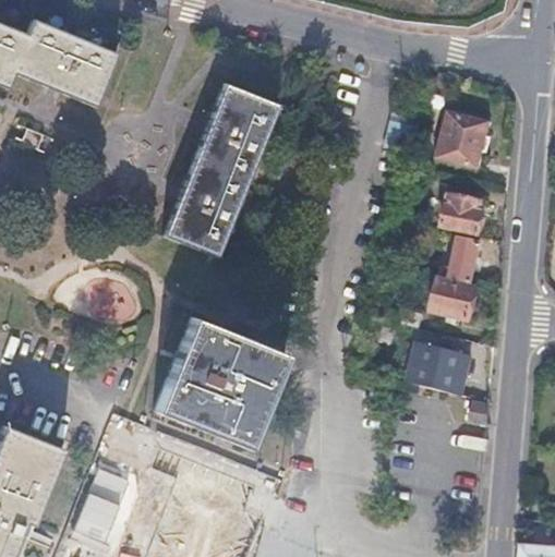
[(20,32),(0,23),(0,94),(9,98),(15,82),(95,116),(120,52),(26,15),(20,32)]
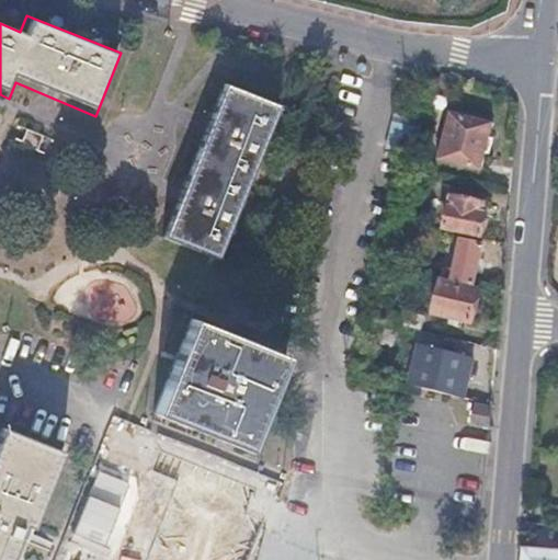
[(155,239),(218,265),(283,105),(219,80),(155,239)]
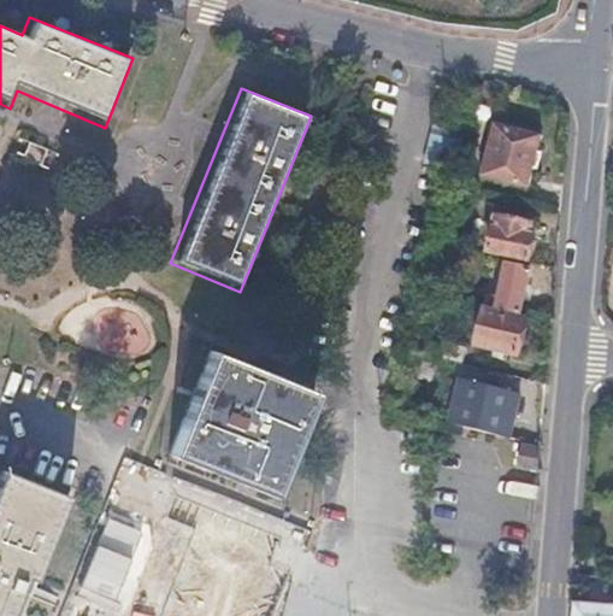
[(495,119),(483,171),(530,183),(541,140),(511,132),(513,124),(495,119)]
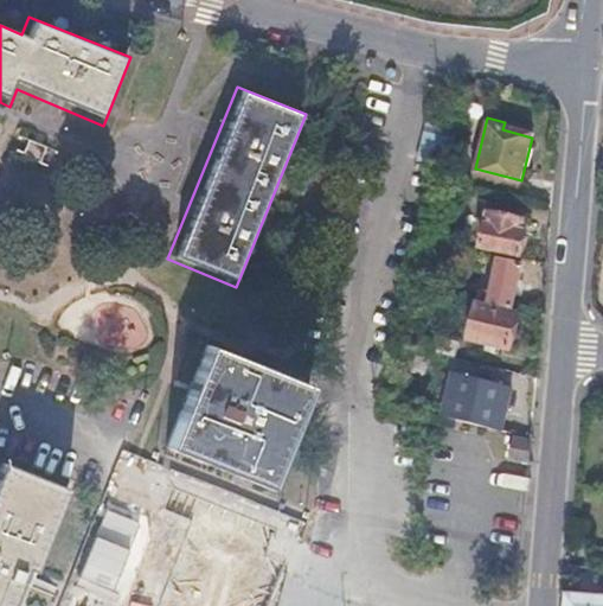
[(489,209),(481,243),(524,253),(528,229),(524,228),(526,216),(489,209)]
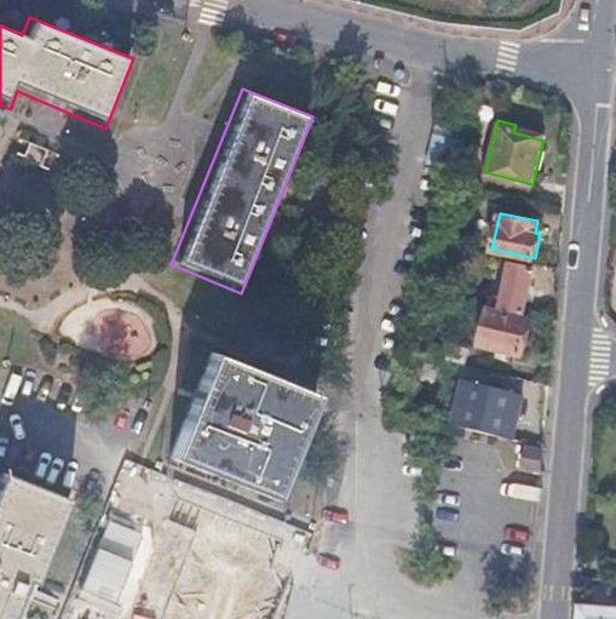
[(490,291),(488,303),(525,311),(535,267),(512,261),(505,294),(490,291)]
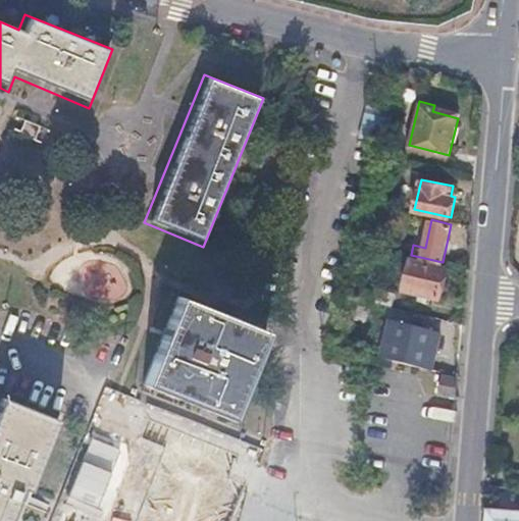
[(448,268),(411,259),(405,289),(440,298),(448,268)]
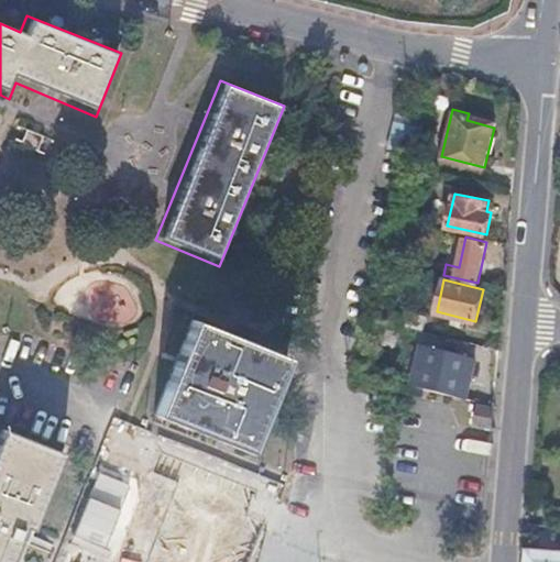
[(291,357),(188,316),(146,419),(248,462),(291,357)]
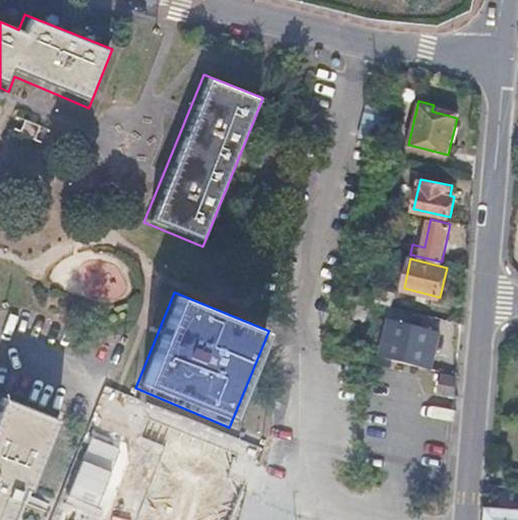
[(393,316),(383,355),(433,368),(443,329),(393,316)]
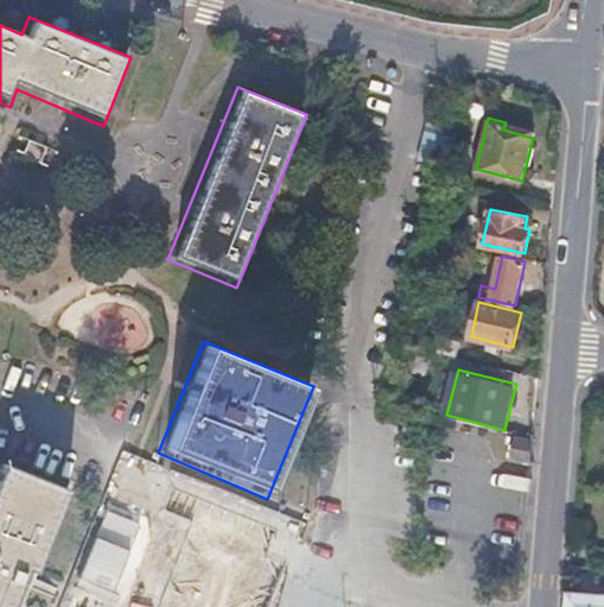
[(533,460),(535,438),(517,438),(516,459),(533,460)]
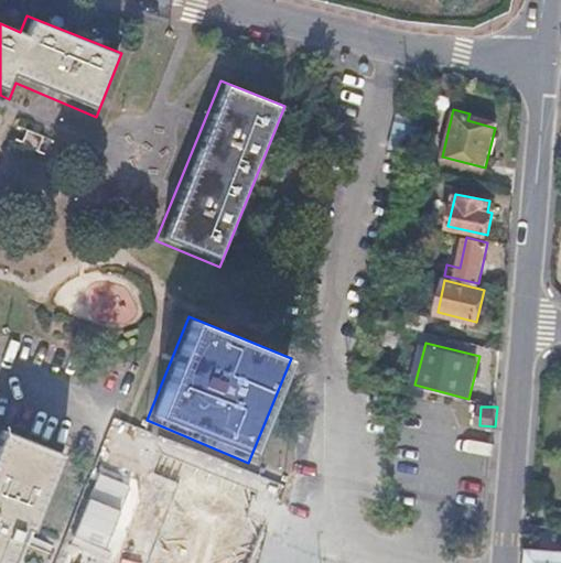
[(0,562),(12,562),(23,538),(32,541),(67,455),(9,430),(0,451),(0,562)]
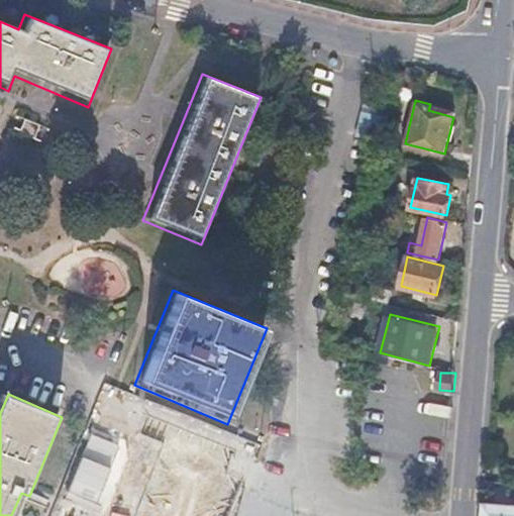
[(513,506),(485,504),(484,515),(513,515),(513,506)]
